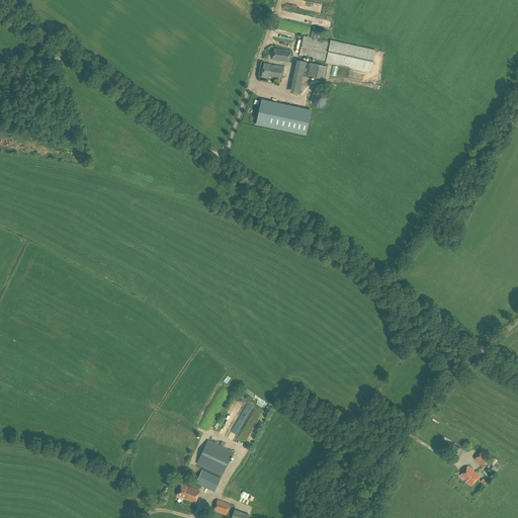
[(325,63),(370,73),(375,51),(330,40),(330,41),(317,39),(320,28),(313,26),(311,37),(304,36),(299,55),(326,62),(325,63)]
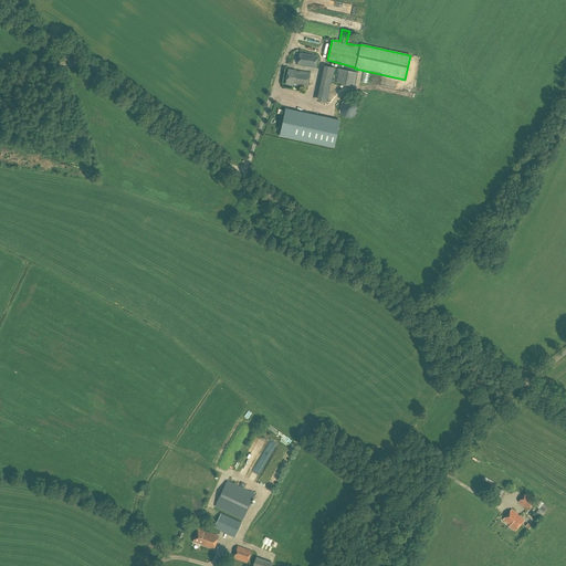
[(300,53),(297,65),(316,67),(318,56),(300,53)]
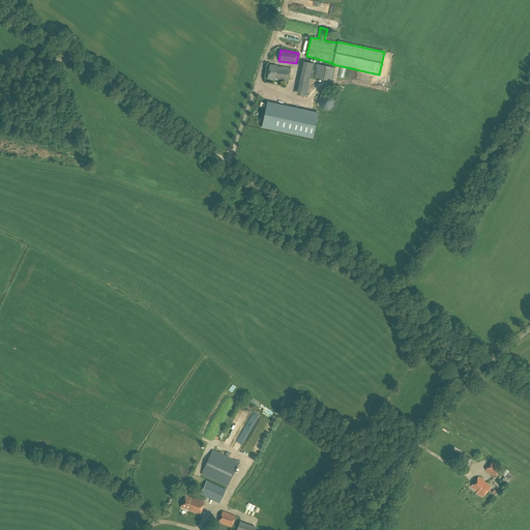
[(298,95),(305,97),(313,63),(305,62),(298,95)]
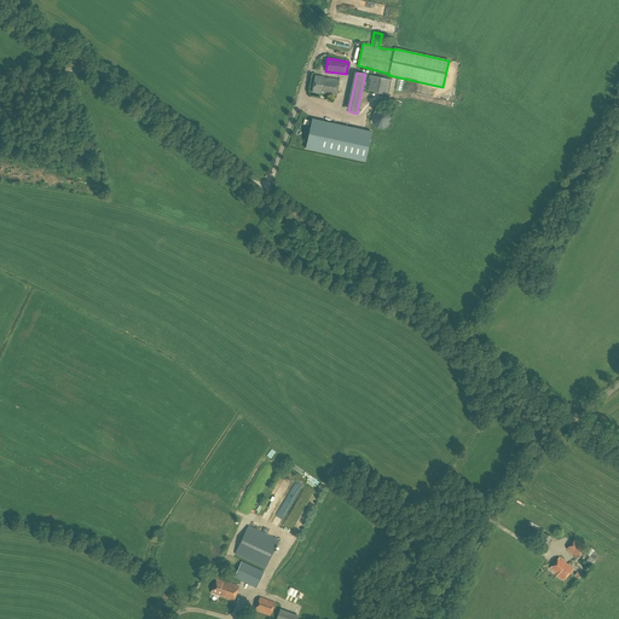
[(368,91),(387,96),(389,80),(371,75),(368,91)]
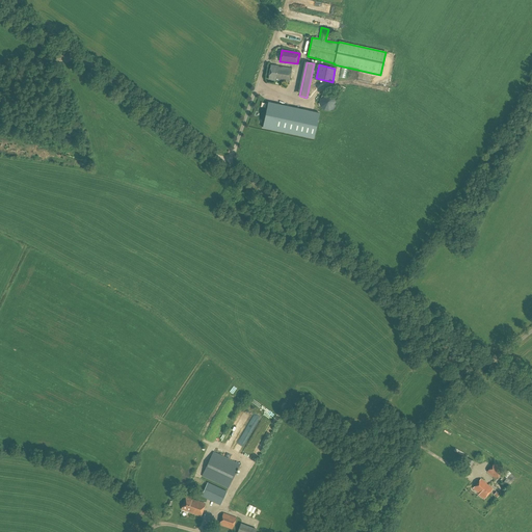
[(268,79),(289,82),(292,69),(271,65),(268,79)]
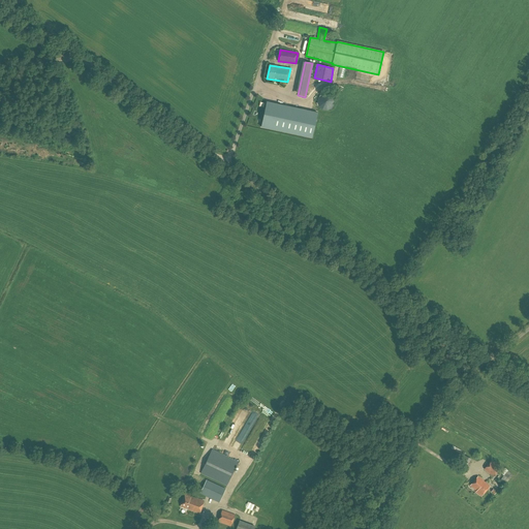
[(321,110),(327,111),(331,109),(334,105),(335,101),(334,96),(331,94),(325,93),(321,94),(318,97),(317,101),(318,106),(321,110)]
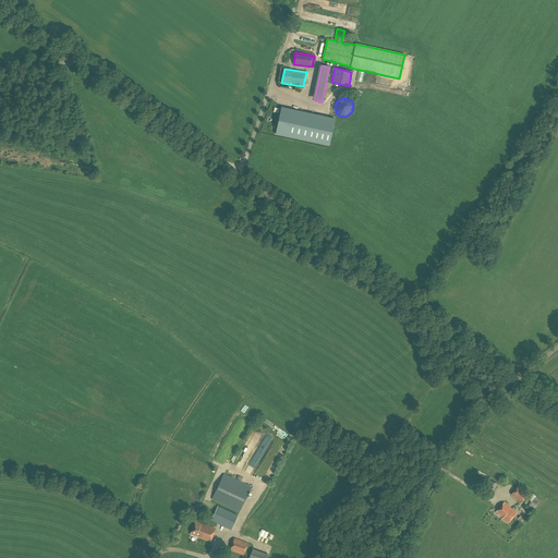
[(281,107),(276,134),(329,145),(335,119),(281,107)]
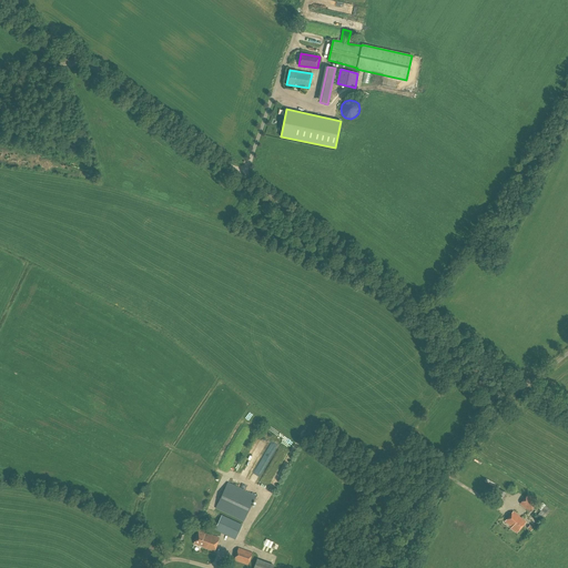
[(277,459),(271,470),(277,475),(284,464),(277,459)]
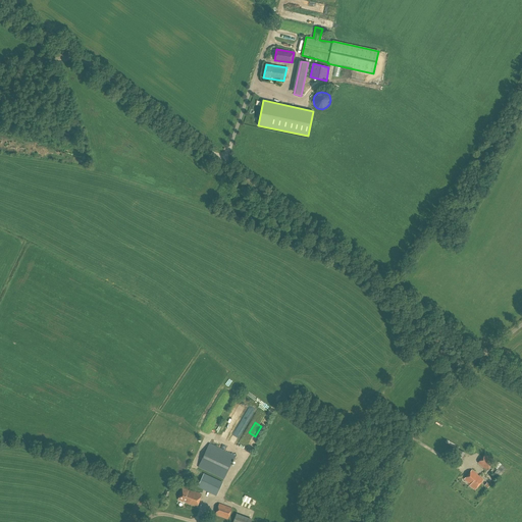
[(223,481),(224,479),(235,456),(209,444),(198,467),(222,478),(221,480),(223,481)]
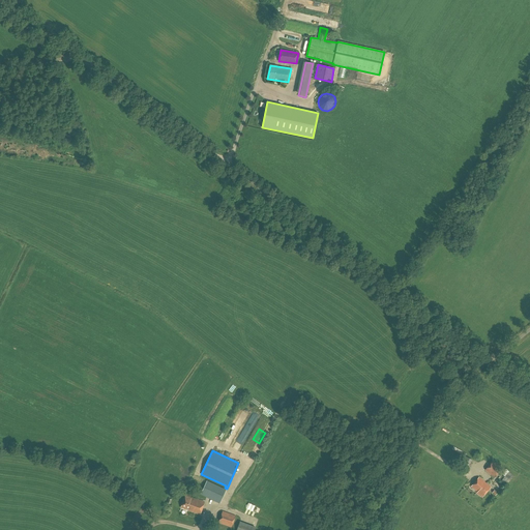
[(467,468),(471,460),(465,455),(461,465),(467,468)]
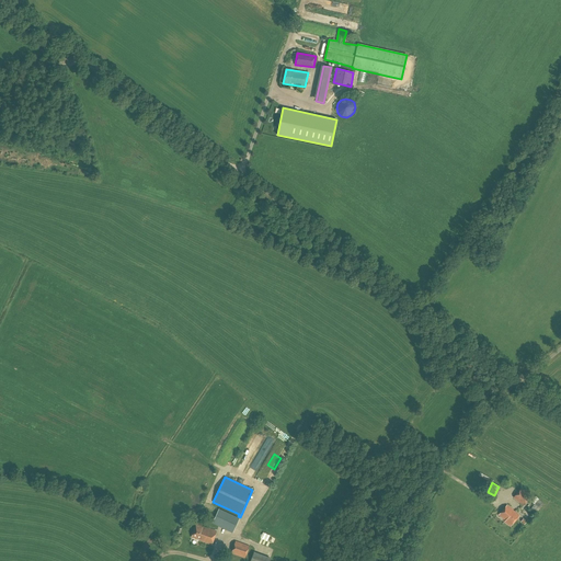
[(523,505),(530,496),(522,489),(513,497),(523,505)]
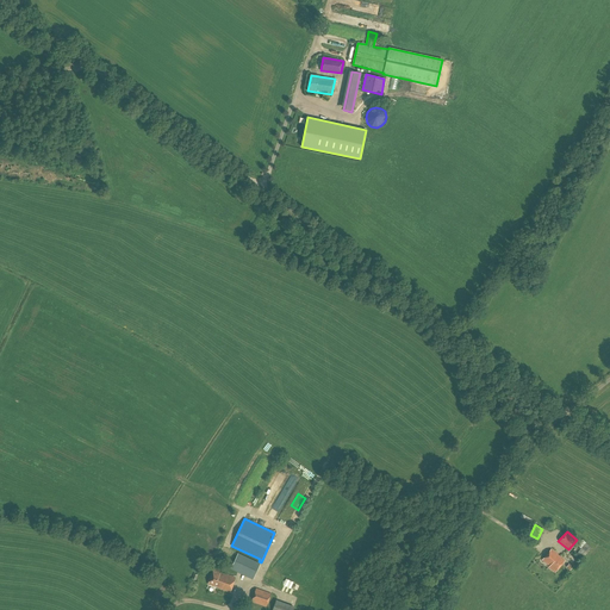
[(583,559),(592,547),(583,540),(579,545),(582,548),(577,554),(583,559)]
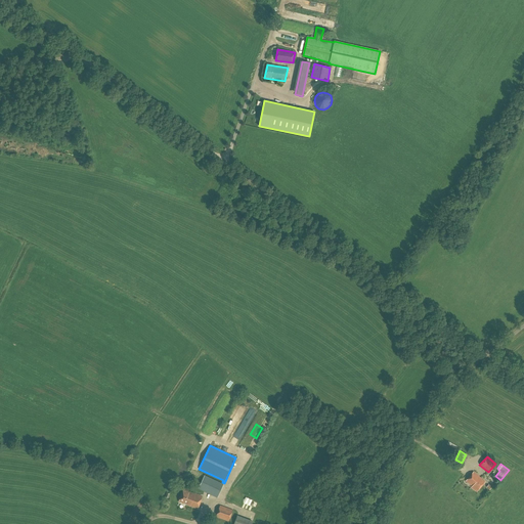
[(477,491),(485,482),(474,472),(466,481),(477,491)]
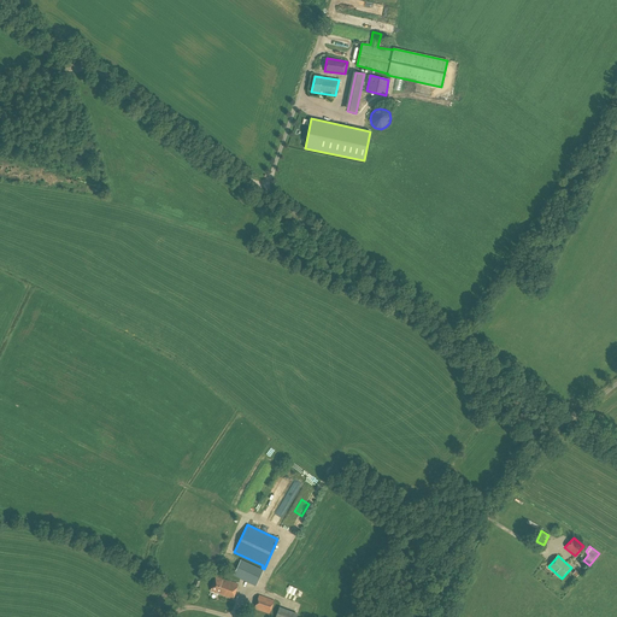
[(241,560),(234,575),(256,586),(263,570),(241,560)]
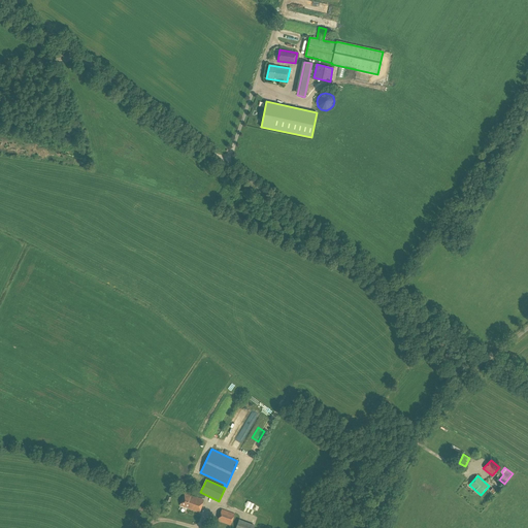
[(243,497),(248,492),(244,488),(239,493),(243,497)]
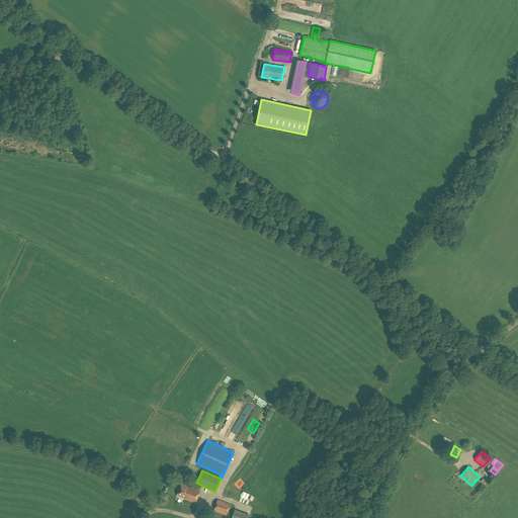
[(195,503),(200,491),(187,486),(187,485),(182,483),(176,496),(195,503)]
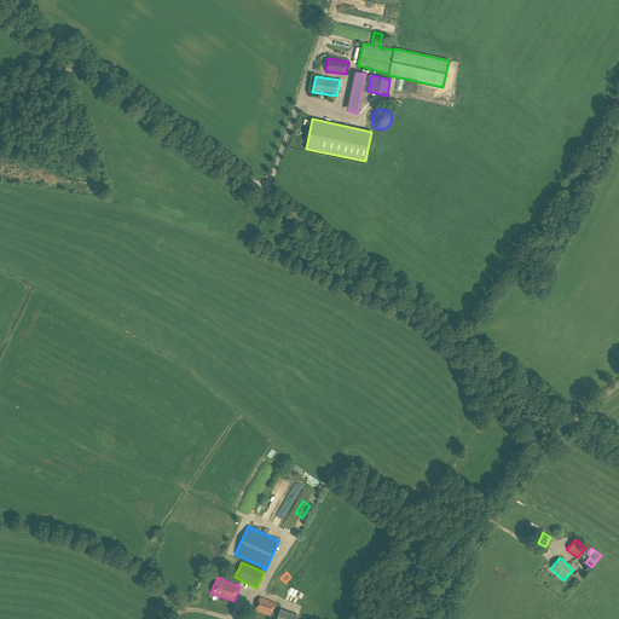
[(271,615),(276,602),(260,597),(255,609),(271,615)]
